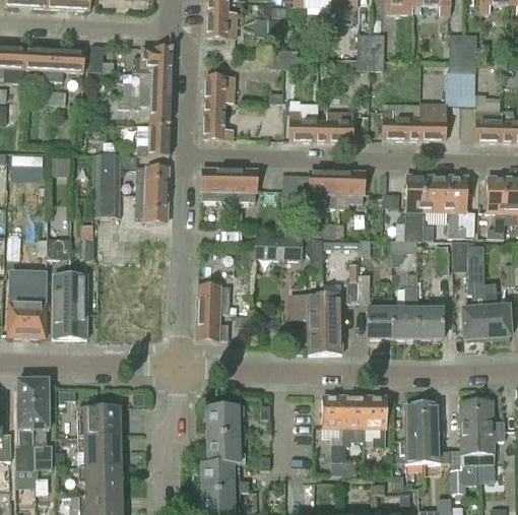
[(25,0),(25,6),(47,8),(48,0),(25,0)]
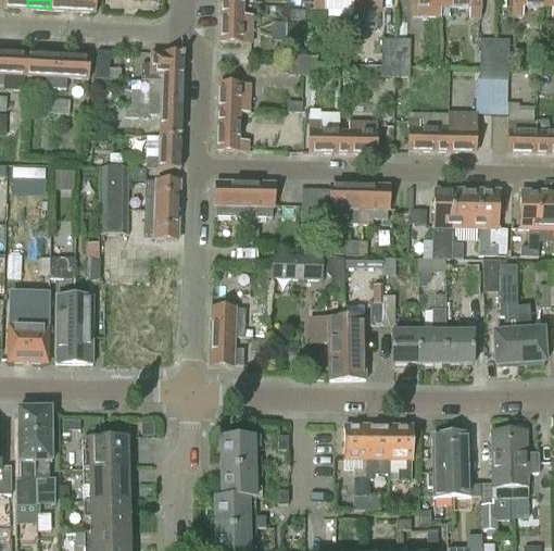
[(51,0),(50,9),(73,10),(74,0),(51,0)]
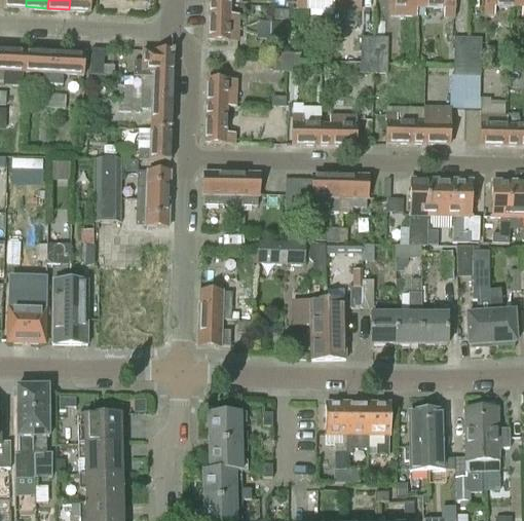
[(70,0),(69,9),(91,10),(91,0),(70,0)]
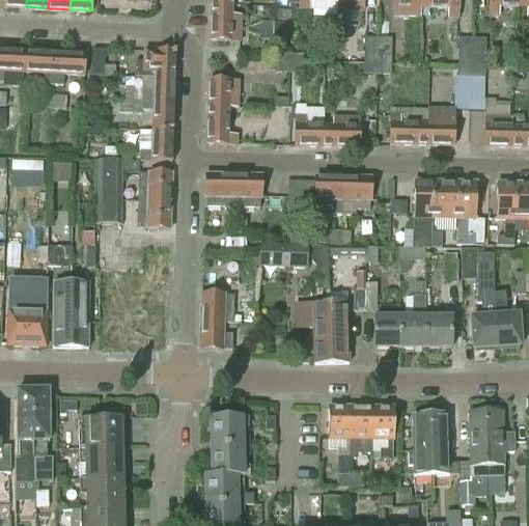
[(332,0),(332,7),(364,8),(364,0),(332,0)]
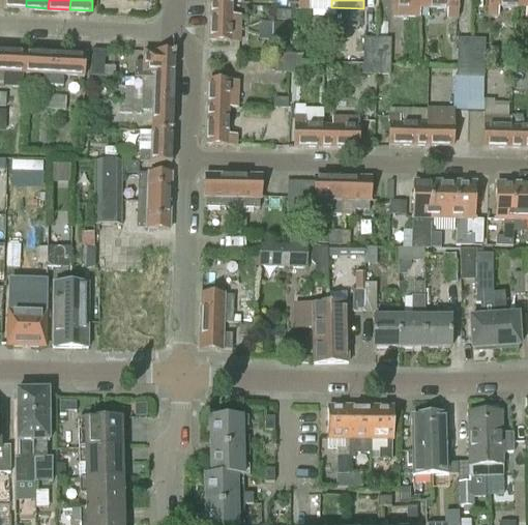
[(427,5),(427,0),(394,0),(394,13),(420,13),(421,5),(427,5)]
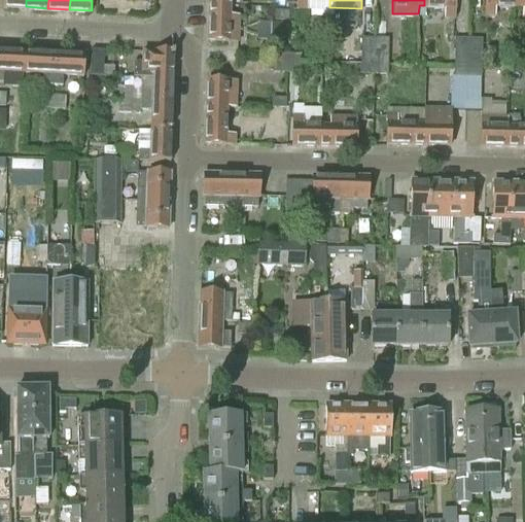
[(424,0),(424,5),(445,6),(445,14),(455,14),(456,0),(424,0)]
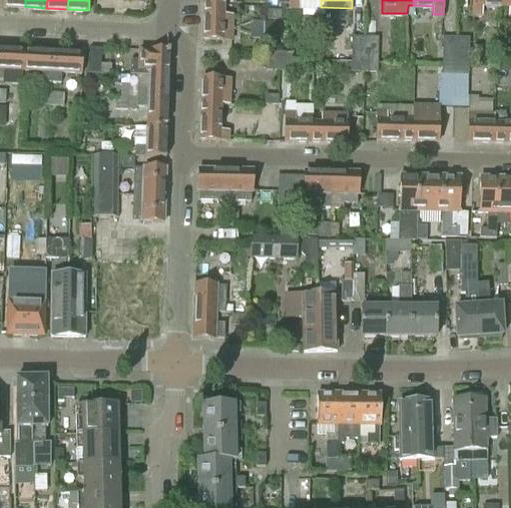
[(504,5),(504,0),(473,0),(473,12),(483,12),(484,4),(504,5)]
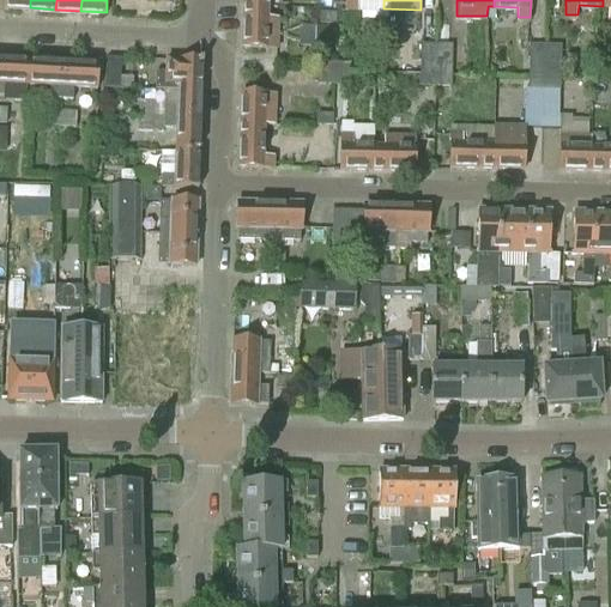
[(270,8),(246,7),(244,44),(278,46),(279,14),(270,14),(270,8)]
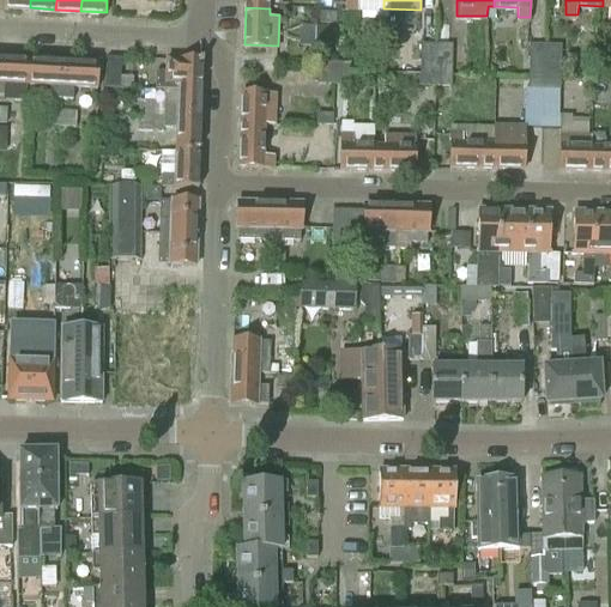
[(338,20),(338,8),(321,8),(321,20),(318,20),(318,41),(336,42),(336,20),(338,20)]
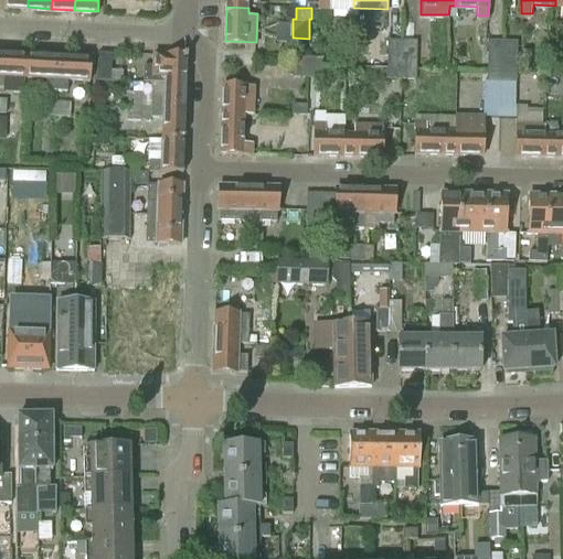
[(288,34),(288,15),(274,15),(274,34),(288,34)]
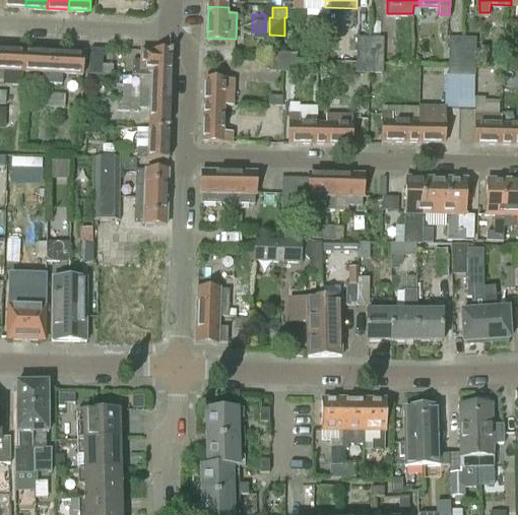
[(326,29),(326,17),(317,17),(316,29),(326,29)]
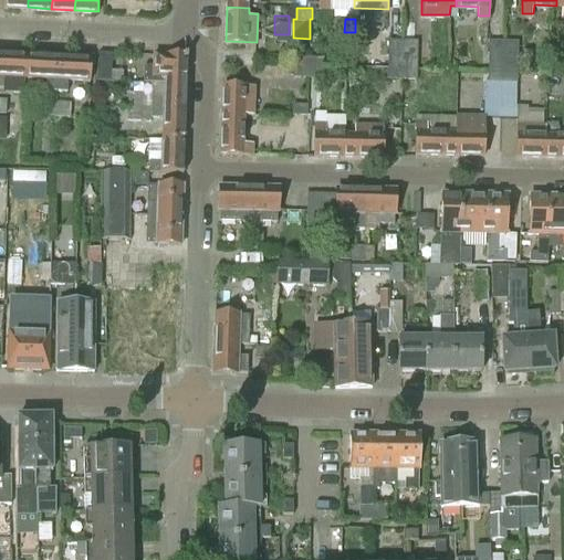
[(404,66),(405,37),(389,37),(389,66),(404,66)]
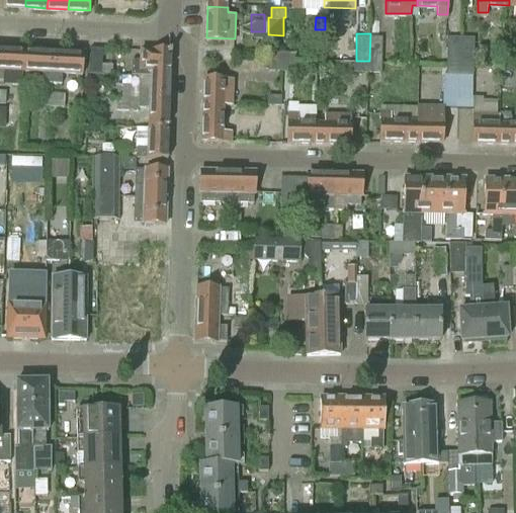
[(383,34),(370,33),(369,61),(382,61),(383,34)]
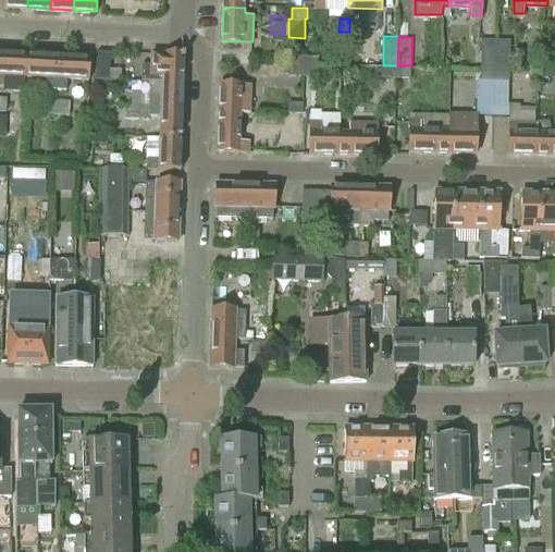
[(495,78),(496,37),(482,37),(481,78),(495,78)]
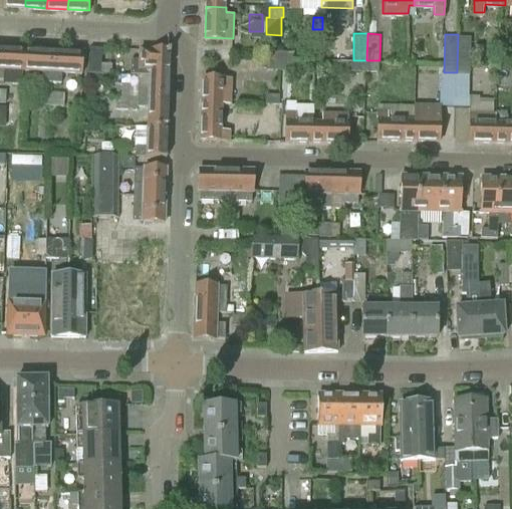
[(458,34),(457,72),(471,72),(472,34),(458,34)]
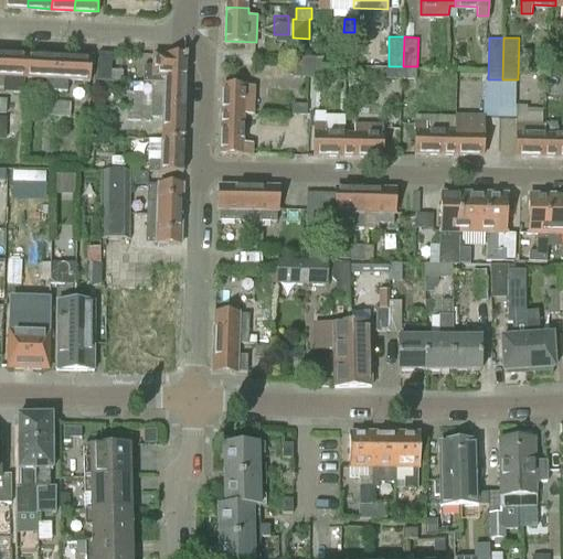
[(113,51),(98,50),(97,77),(124,79),(124,68),(113,67),(113,51)]
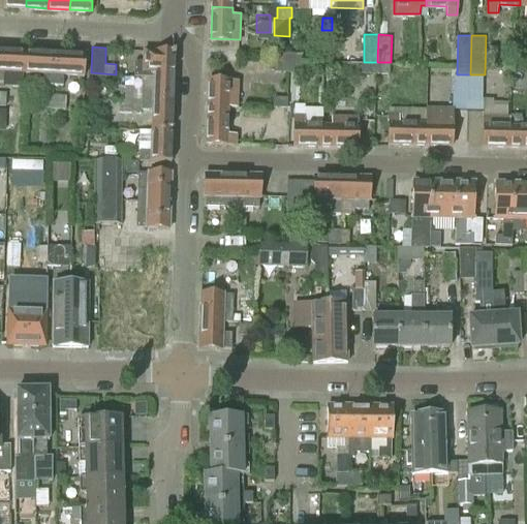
[(155,74),(176,75),(177,48),(145,47),(144,59),(135,59),(135,74),(155,74)]
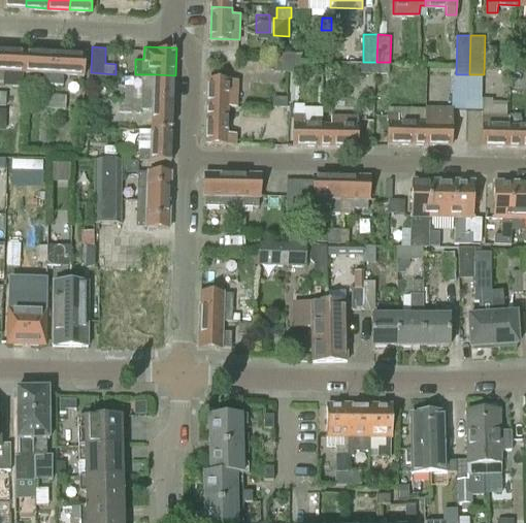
[(26,50),(0,47),(0,79),(4,80),(5,69),(25,70),(26,50)]
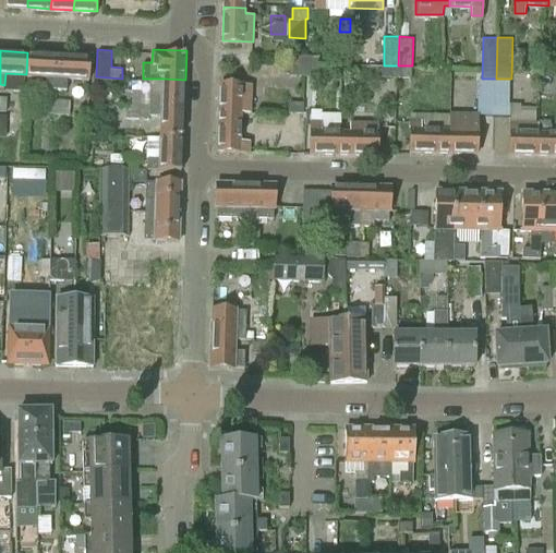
[(27,52),(26,74),(47,75),(47,87),(46,97),(43,97),(41,111),(56,112),(57,96),(58,87),(59,55),(27,52)]
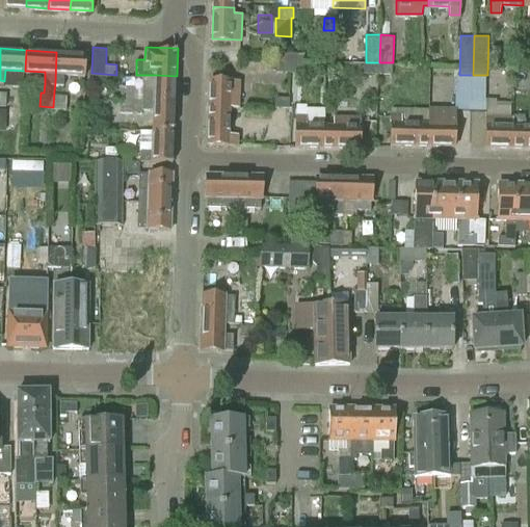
[(291,60),(291,51),(276,50),(276,60),(291,60)]
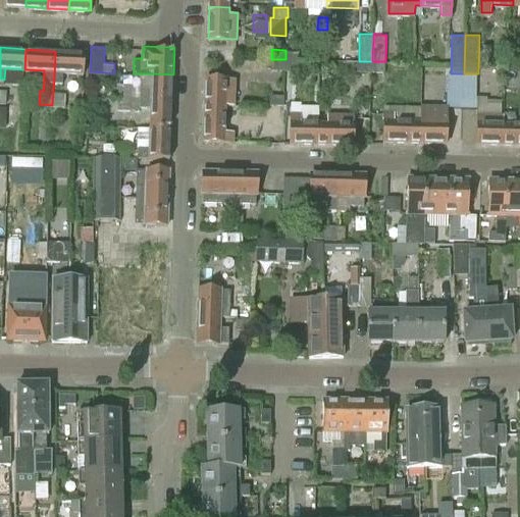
[(286,50),(286,59),(299,60),(299,50),(286,50)]
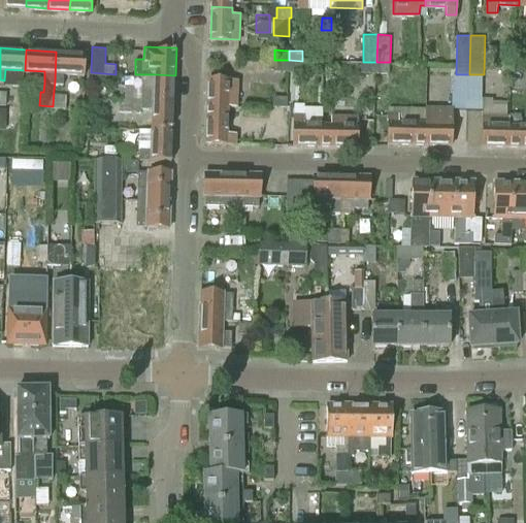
[(56,52),(55,83),(62,84),(64,84),(65,72),(86,73),(87,53),(56,52)]
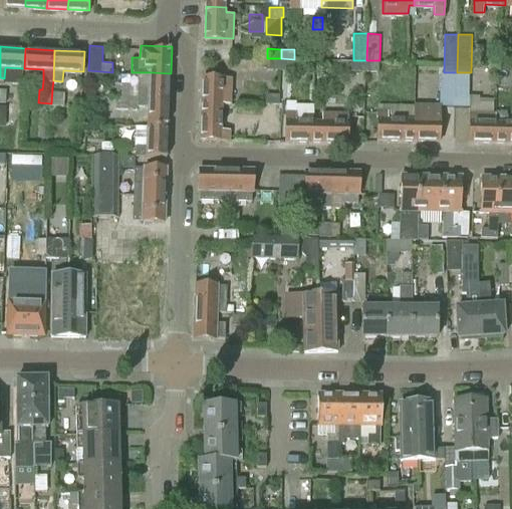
[(281,58),(267,58),(267,67),(280,68),(281,58)]
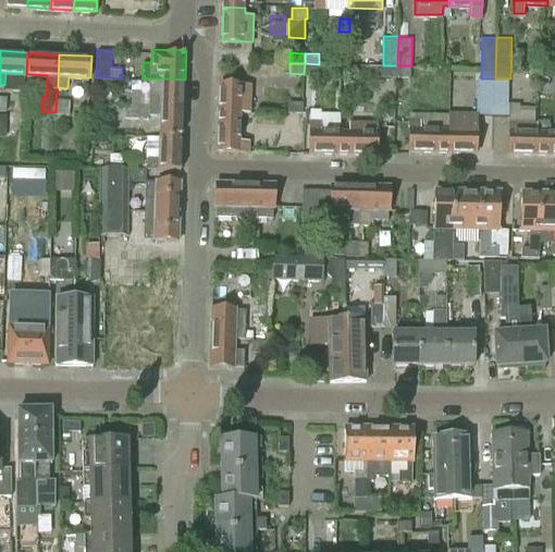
[(319,64),(305,63),(304,74),(319,74),(319,64)]
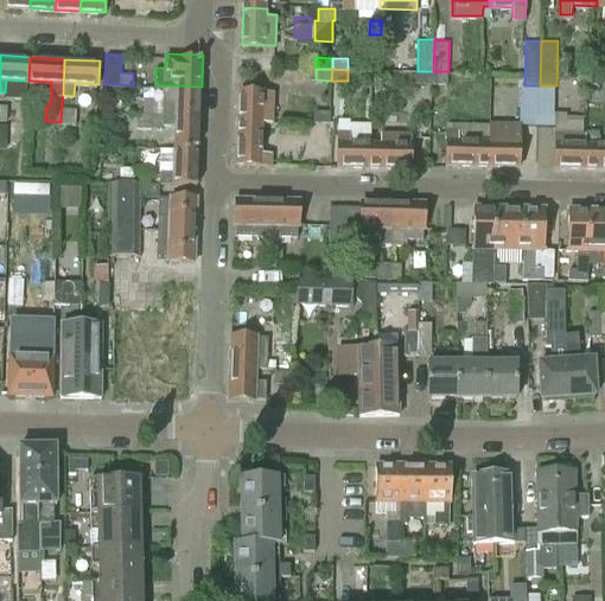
[(433,71),(418,71),(416,81),(432,82),(433,71)]
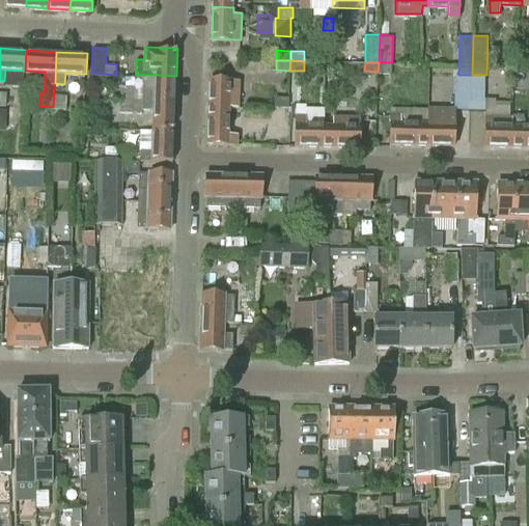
[(392,62),(379,62),(378,72),(392,72),(392,62)]
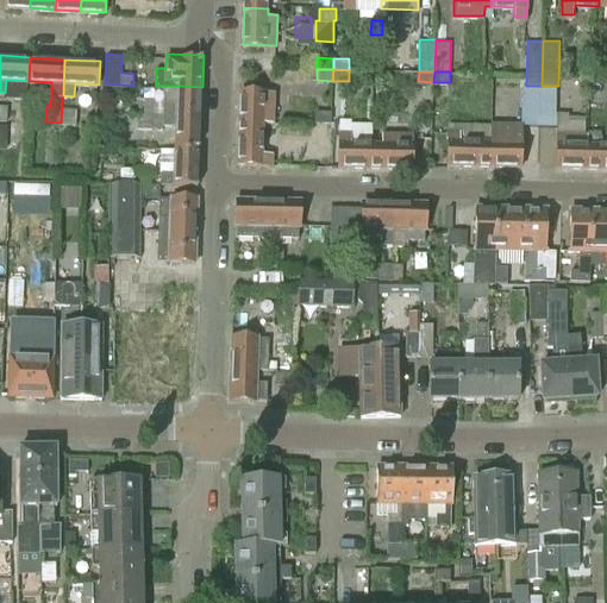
[(524,85),(523,123),(523,124),(540,124),(542,86),(526,86),(524,85)]
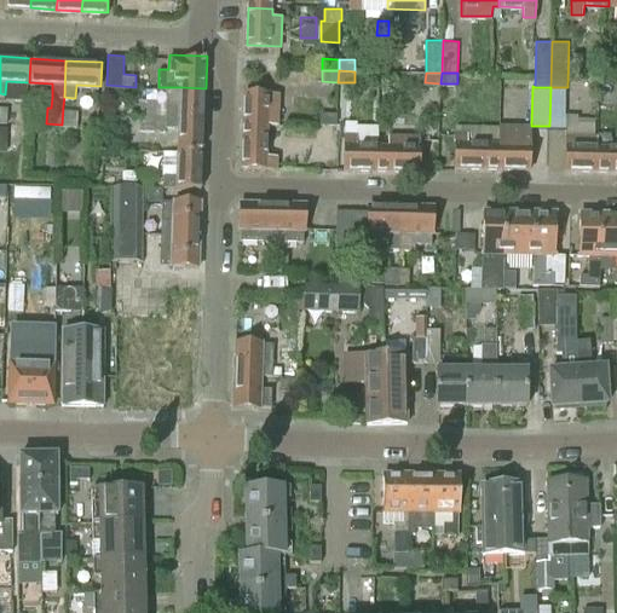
[(167,103),(167,120),(205,121),(206,88),(182,87),(180,103),(167,103)]
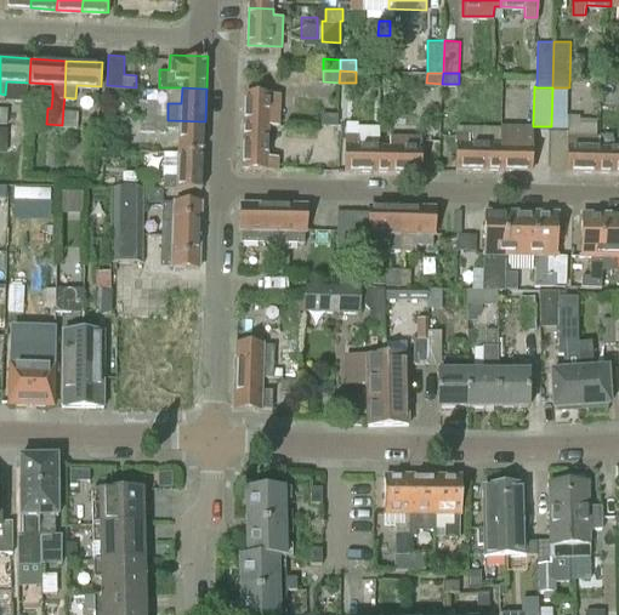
[(552,87),(551,126),(569,126),(569,114),(569,87),(552,87)]
